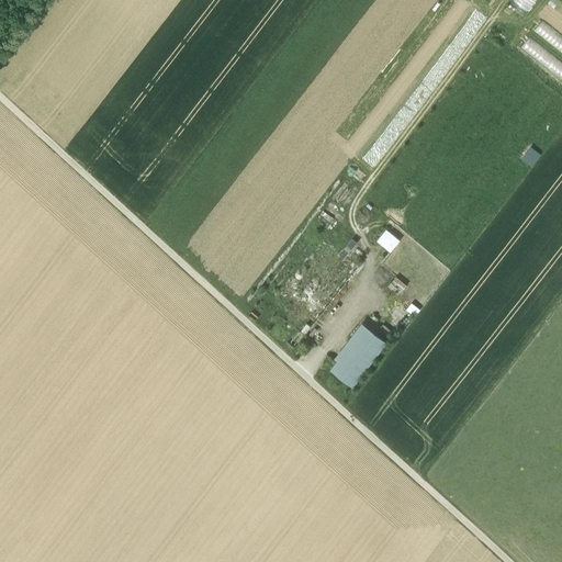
[(512,0),(527,13),(537,0),(512,0)]
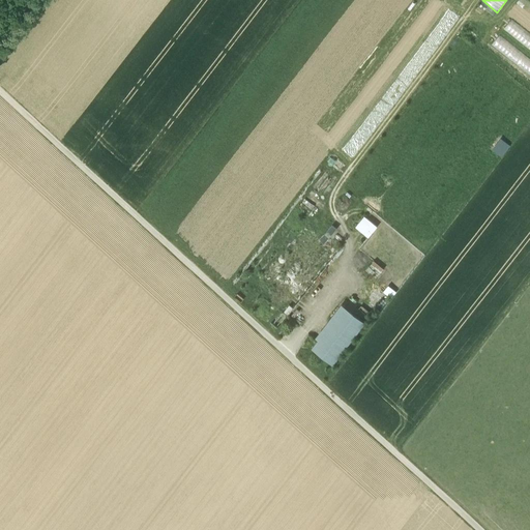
[(500,138),(492,149),(502,156),(510,145),(500,138)]
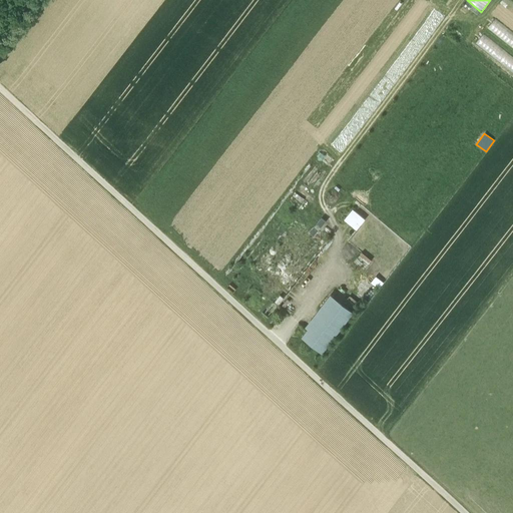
[(353,208),(344,219),(357,229),(366,218),(353,208)]
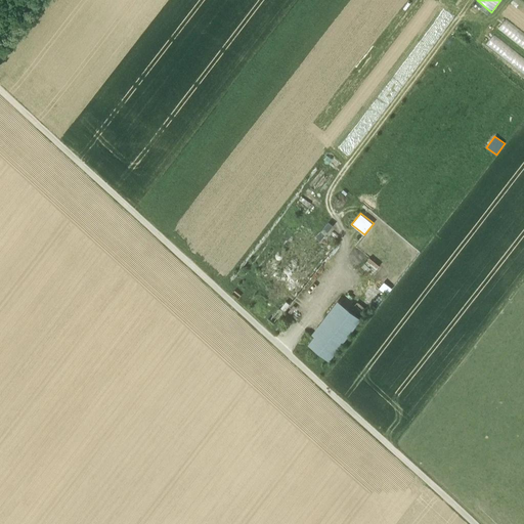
[(378,263),(381,259),(373,254),(369,257),(378,263)]
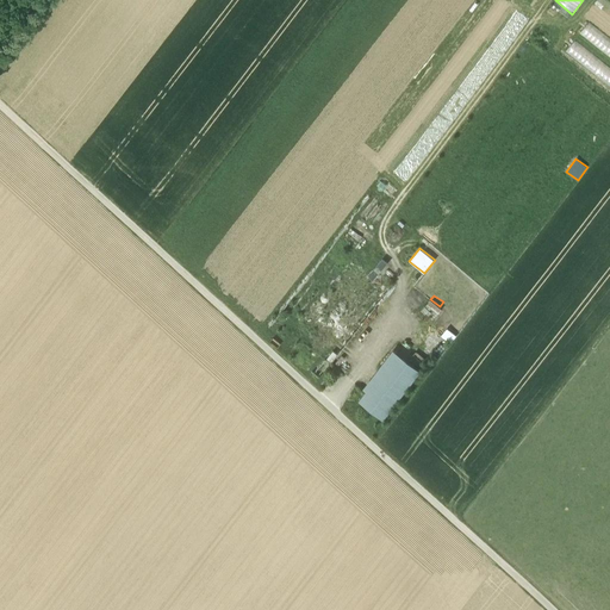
[(429,299),(427,303),(439,312),(441,309),(429,299)]
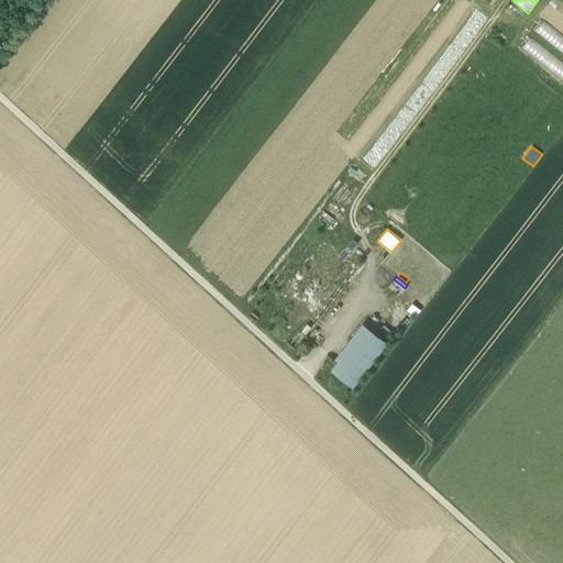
[(407,310),(416,316),(420,309),(411,302),(407,310)]
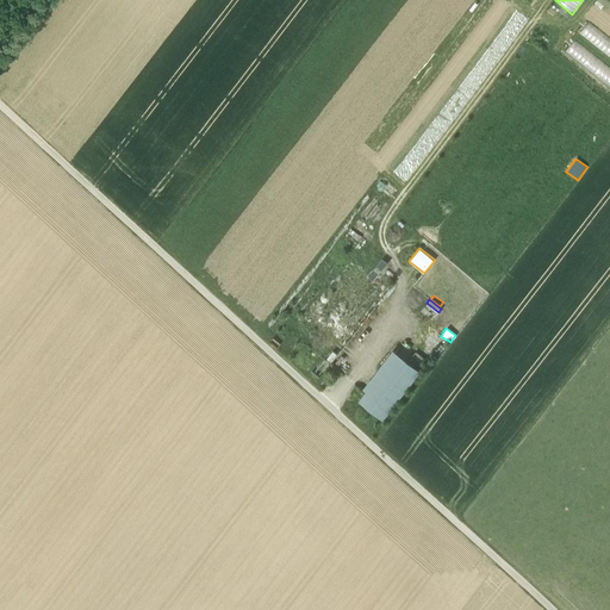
[(366,390),(358,399),(383,418),(419,369),(392,349),(362,387),(366,390)]
